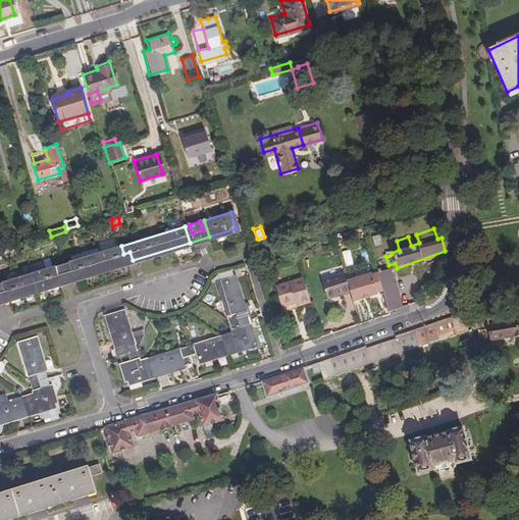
[(121,263),(133,260),(130,252),(123,254),(121,246),(116,247),(121,263)]
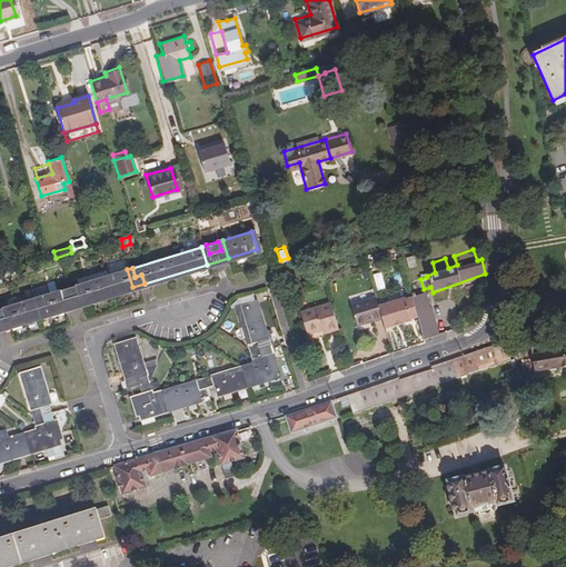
[(80,302),(132,287),(127,269),(75,285),(80,302)]
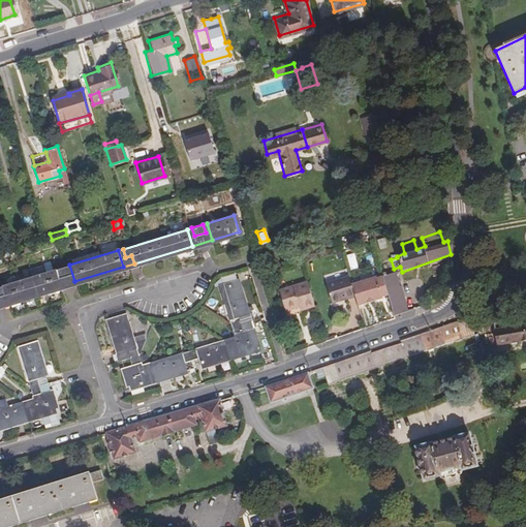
[(7,302),(55,287),(50,271),(41,274),(38,265),(26,269),(29,277),(2,285),(7,302)]
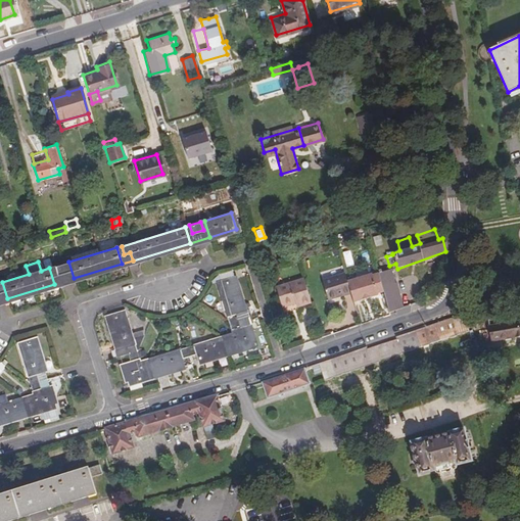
[(54,284),(74,278),(68,262),(64,263),(67,272),(55,275),(53,267),(49,268),(54,284)]
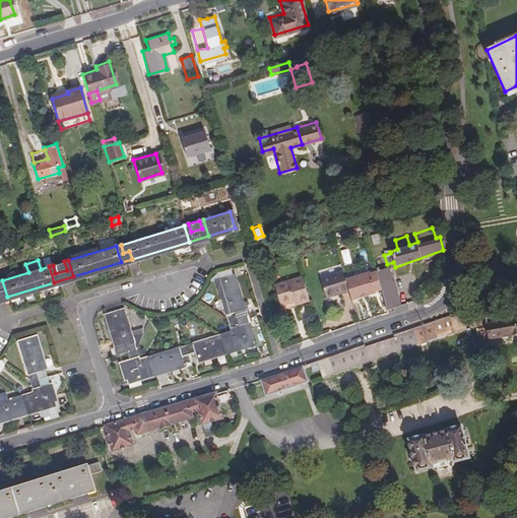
[(67,270),(64,261),(53,265),(55,273),(67,270)]
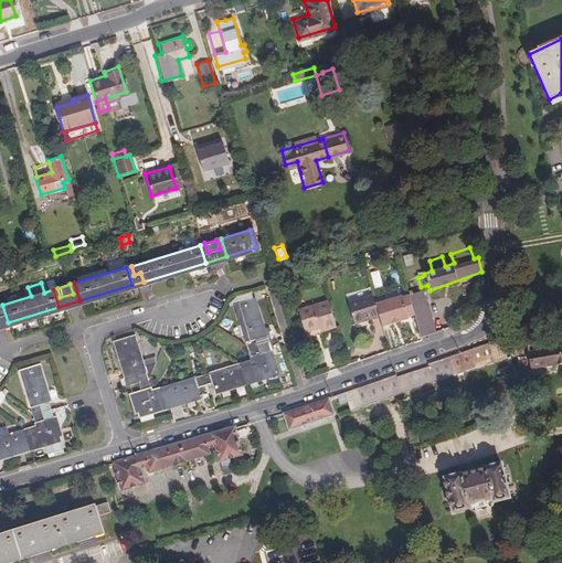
[(411,312),(419,336),(435,330),(426,303),(425,304),(421,289),(405,294),(405,295),(411,312)]
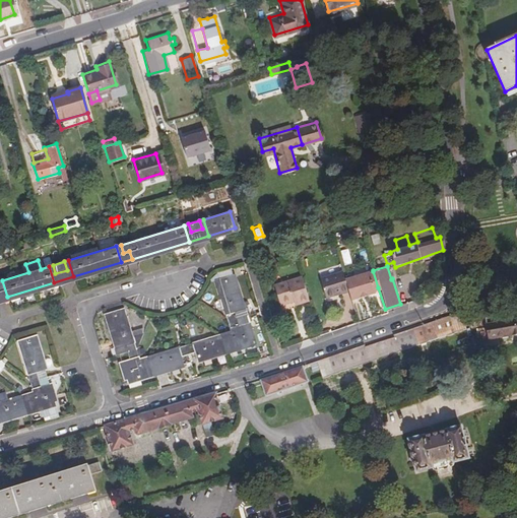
[(234,317),(242,315),(230,275),(229,275),(227,267),(213,271),(216,279),(212,280),(227,327),(236,324),(234,317)]
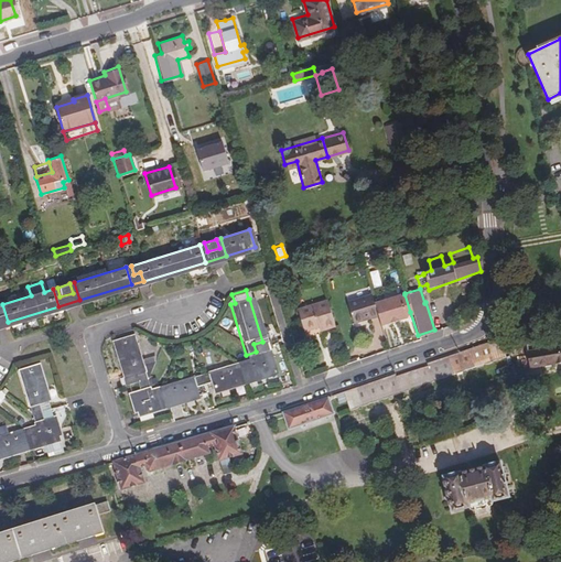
[(351,320),(375,313),(371,302),(368,292),(345,300),(351,320)]
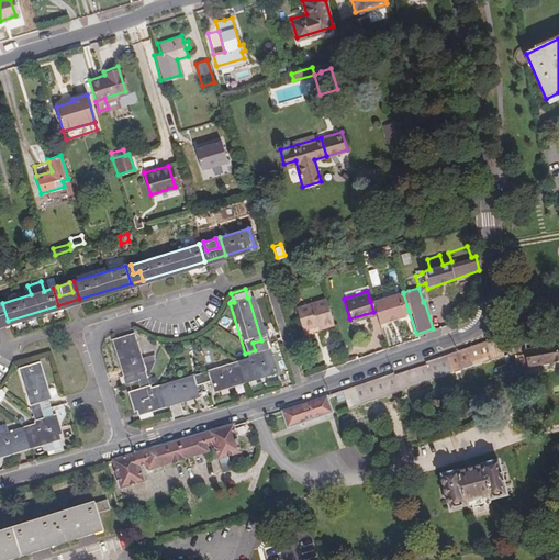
[(373,312),(377,323),(402,316),(401,313),(395,295),(395,293),(370,301),(373,312)]
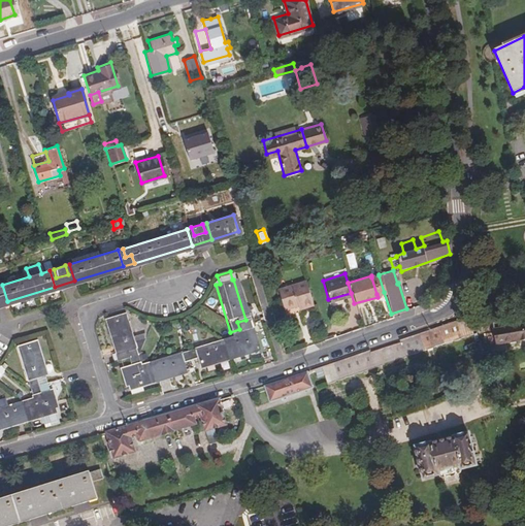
[(376,294),(384,292),(379,275),(371,277),(376,294)]
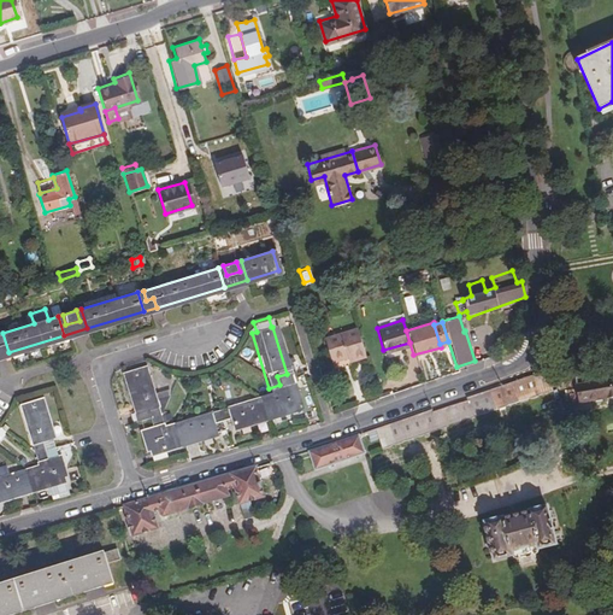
[(351,359),(364,356),(355,329),(322,339),(329,362),(345,357),(349,356),(351,359)]
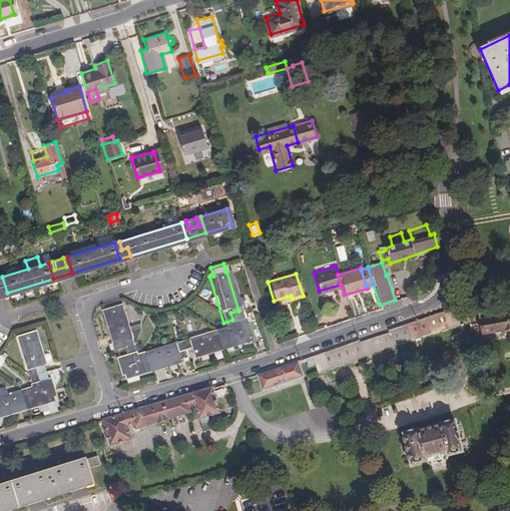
[(462,306),(464,313),(478,310),(476,303),(462,306)]
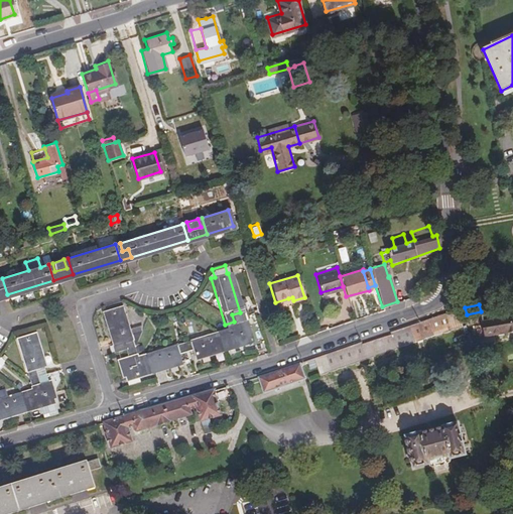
[(109,353),(116,351),(124,348),(126,355),(134,352),(120,305),(104,310),(113,341),(107,343),(109,353)]
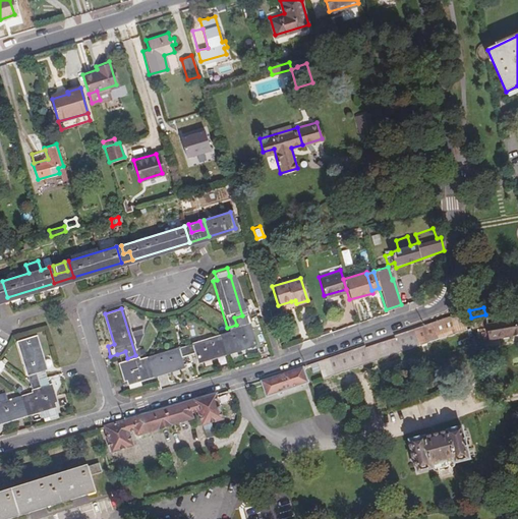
[(229,332),(245,327),(242,315),(234,318),(236,325),(227,328),(229,332)]
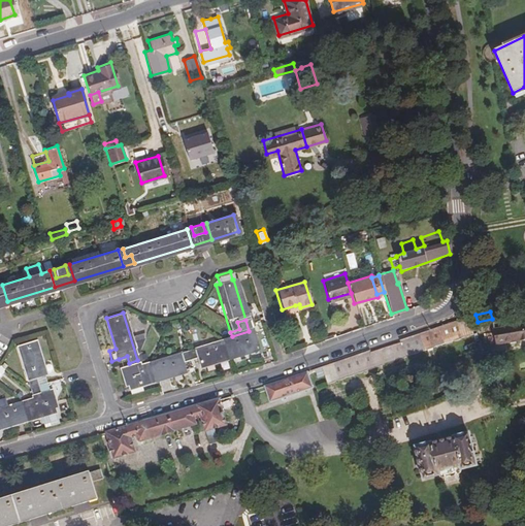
[(499,340),(524,336),(524,322),(492,327),(493,335),(499,335),(499,340)]
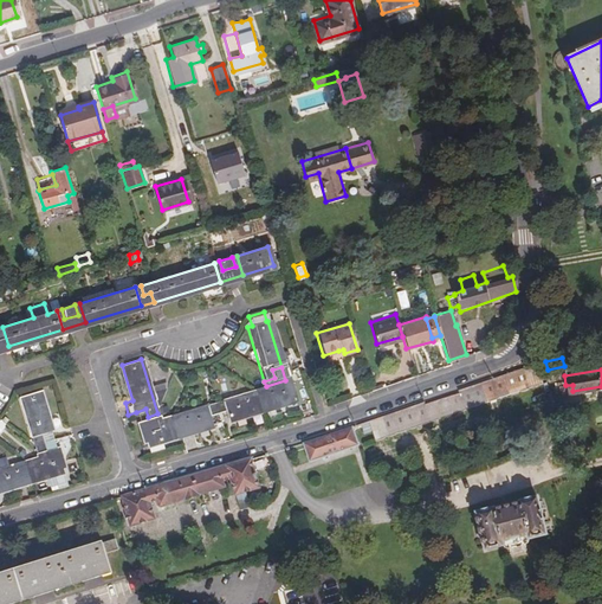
[(224,399),(230,417),(252,411),(256,425),(265,423),(261,407),(291,399),(285,380),(266,386),(224,399)]
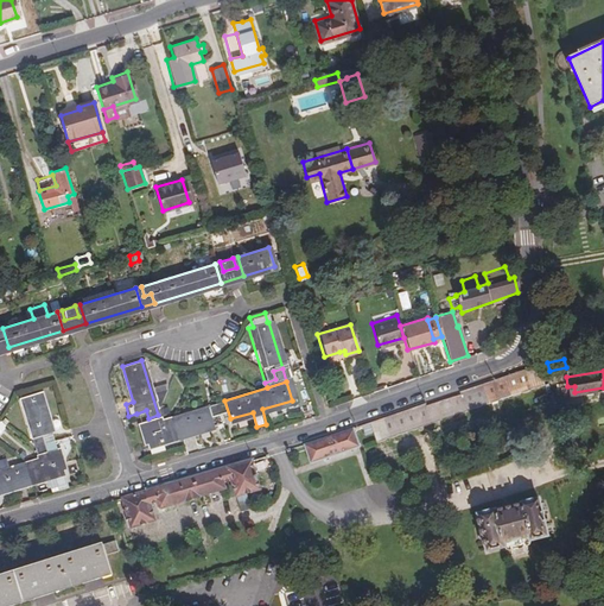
[(490,404),(483,383),(457,392),(458,396),(423,408),(420,404),(373,420),(379,441),(490,404)]
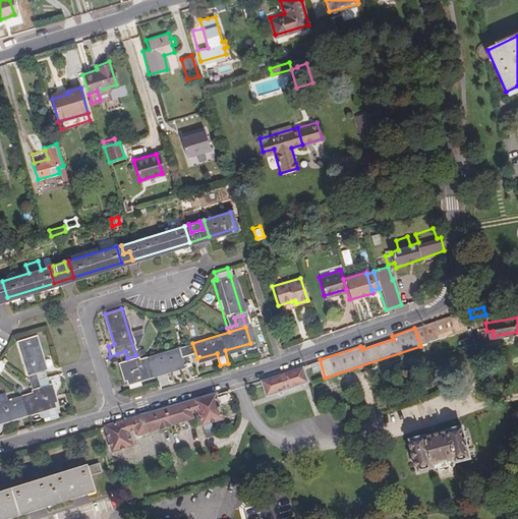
[(38,368),(42,367),(33,336),(15,341),(30,388),(39,385),(36,373),(39,372),(38,368)]
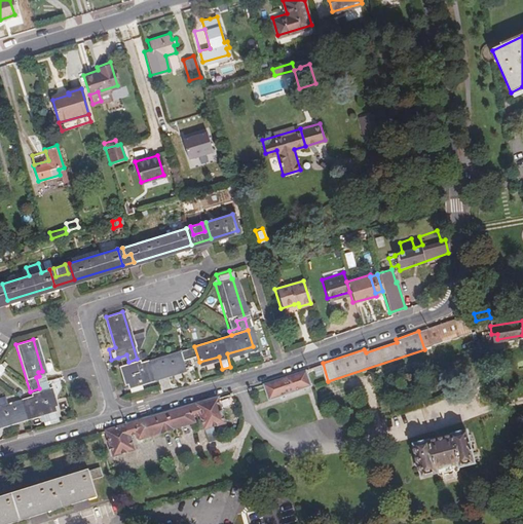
[(266,354),(262,340),(254,342),(259,357),(266,354)]
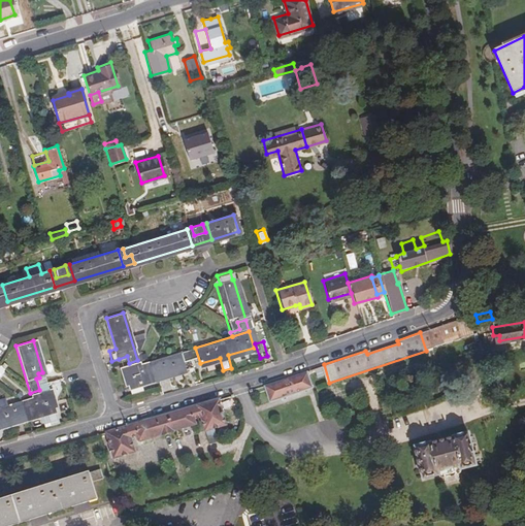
[(175,353),(181,369),(200,363),(195,348),(191,349),(194,357),(183,361),(179,352),(175,353)]
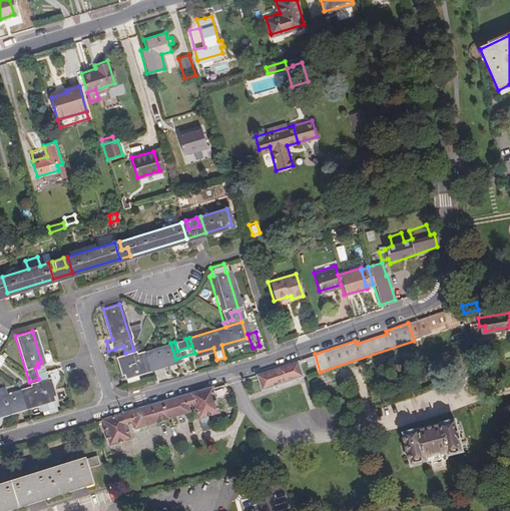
[(185,339),(174,342),(177,351),(188,347),(185,339)]
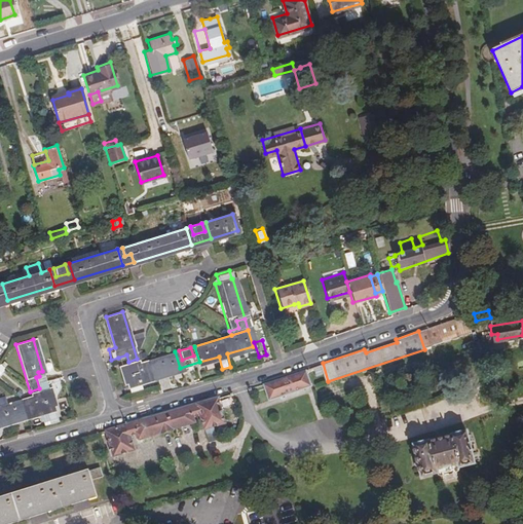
[(139,380),(180,368),(175,351),(139,363),(121,368),(125,383),(120,385),(123,394),(142,388),(139,380)]
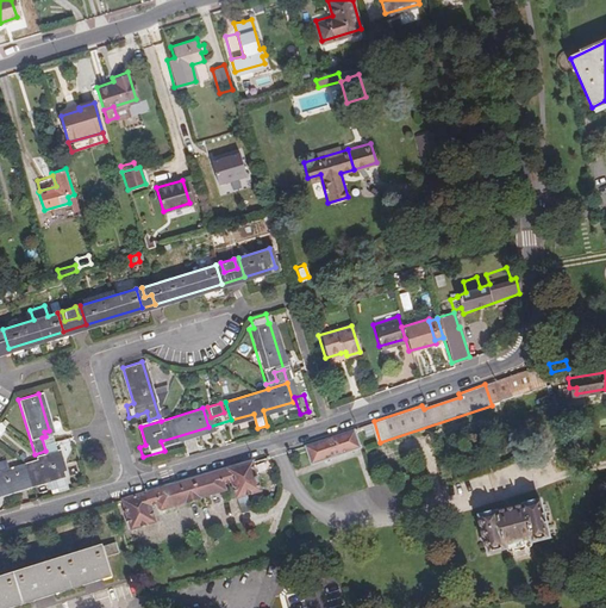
[(137,415),(141,427),(161,421),(158,416),(149,420),(147,411),(137,415)]
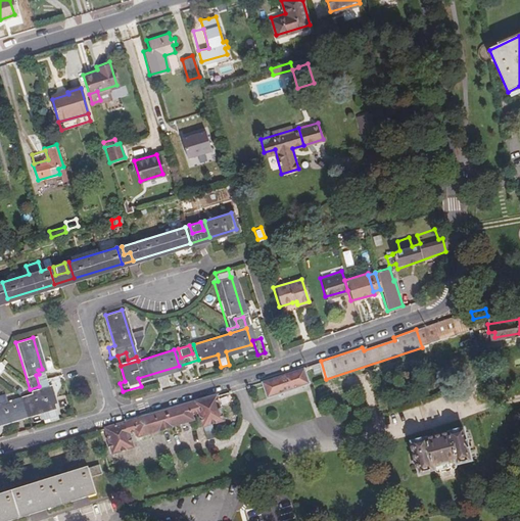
[(326,379),(321,361),(265,378),(269,394),(310,381),(316,403),(332,397),(326,379)]
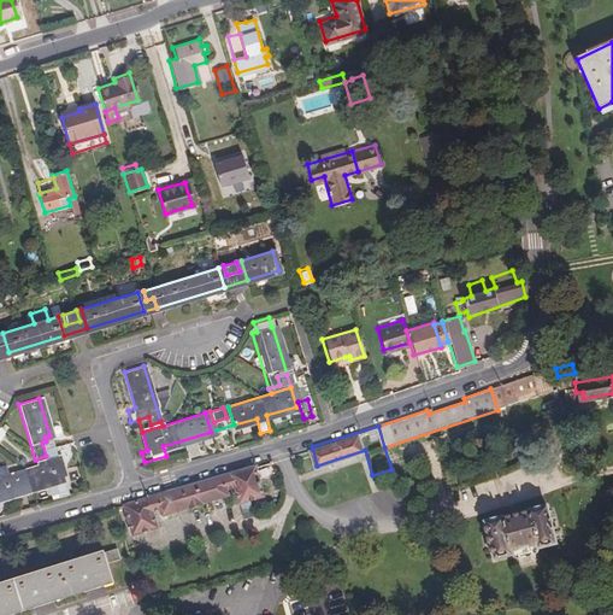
[(37,464),(57,458),(49,435),(45,437),(46,441),(42,443),(46,456),(35,460),(37,464)]
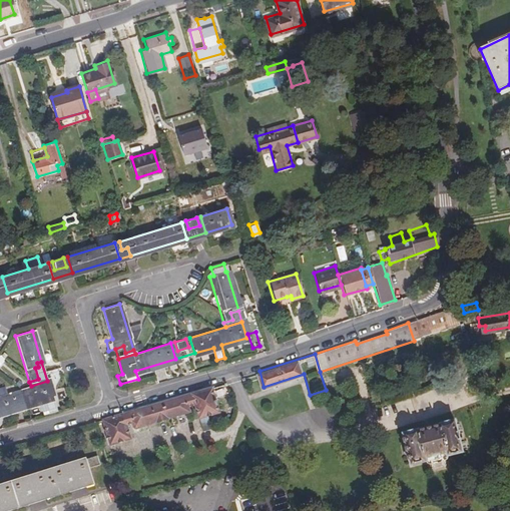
[(0,413),(52,397),(47,381),(31,386),(0,395),(0,413)]
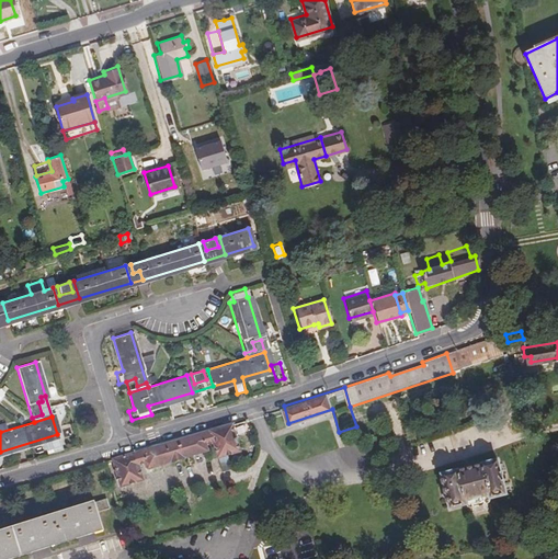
[(236,421),(112,457),(120,483),(143,477),(138,460),(147,457),(149,461),(209,443),(209,440),(217,436),(226,469),(235,467),(230,452),(242,447),(236,421)]
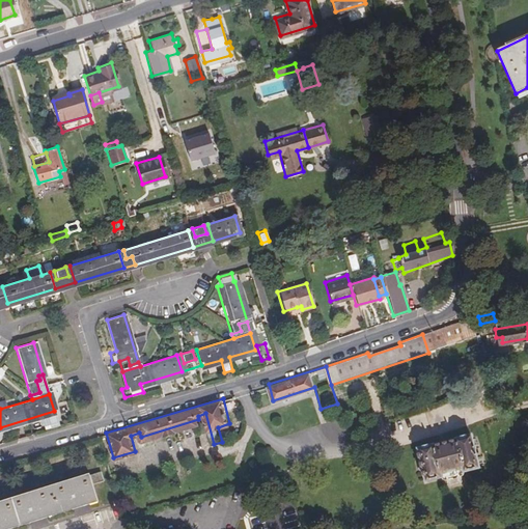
[(478,465),(470,433),(417,446),(424,478),(478,465)]
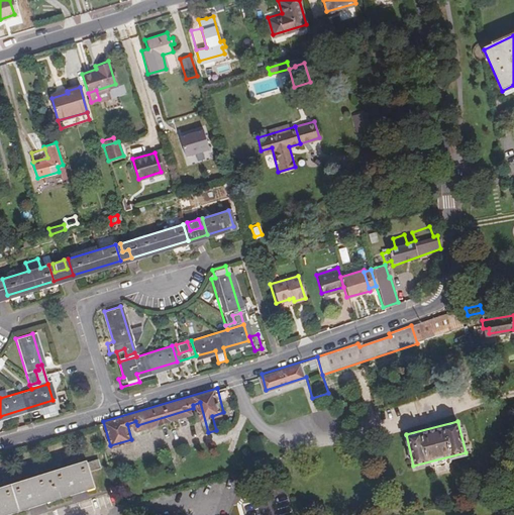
[(92,446),(0,475),(0,514),(3,514),(94,488),(84,457),(95,454),(92,446)]
